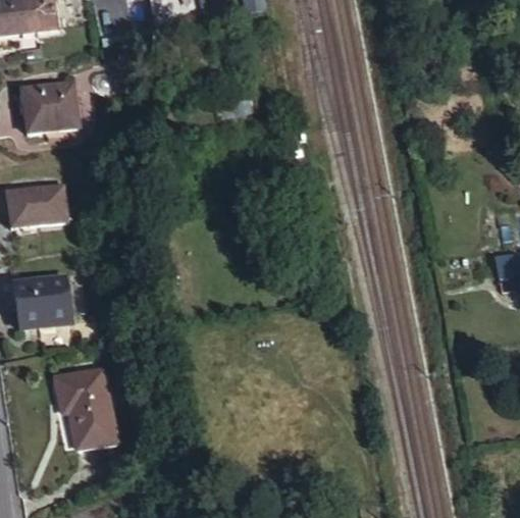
[(0,37),(60,26),(56,0),(5,0),(0,1),(0,37)]
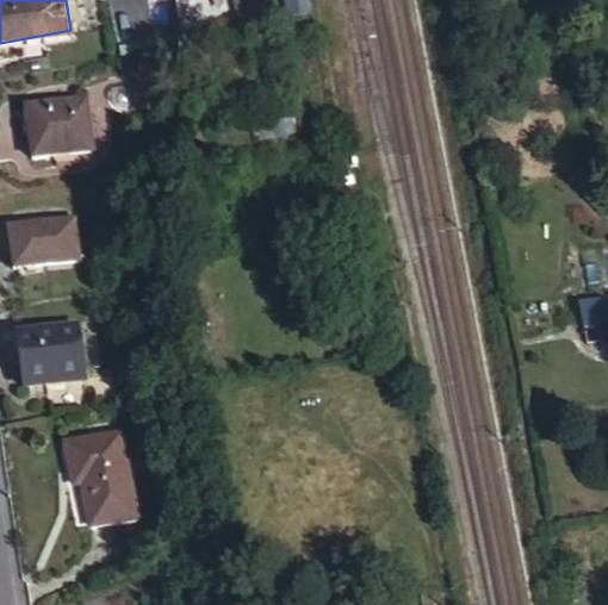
[(281,0),(291,26),(304,22),(296,0),(281,0)]
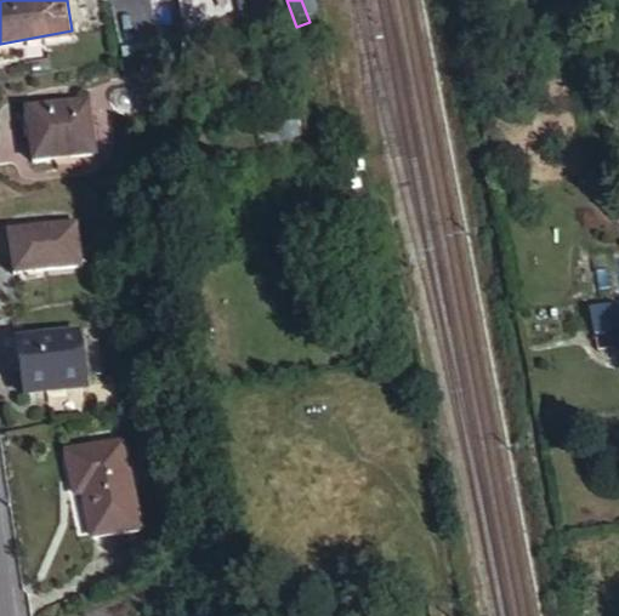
[(131,84),(128,83),(125,81),(121,83),(119,85),(118,87),(118,91),(119,93),(120,97),(123,98),(126,100),(130,98),(132,97),(134,95),(135,91),(135,89),(134,85),(131,84)]
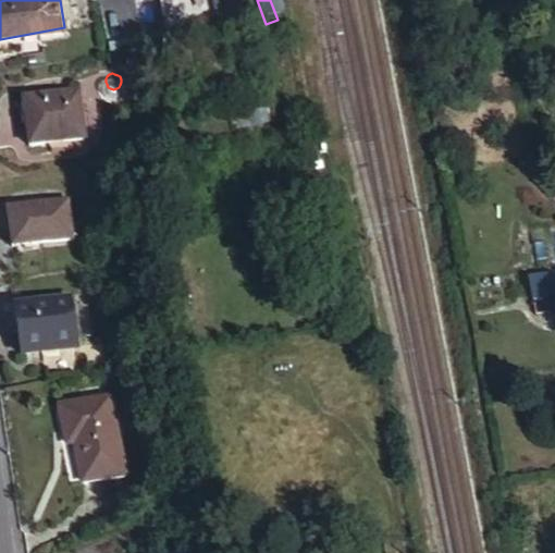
[(86,135),(77,91),(20,101),(27,146),(86,135)]
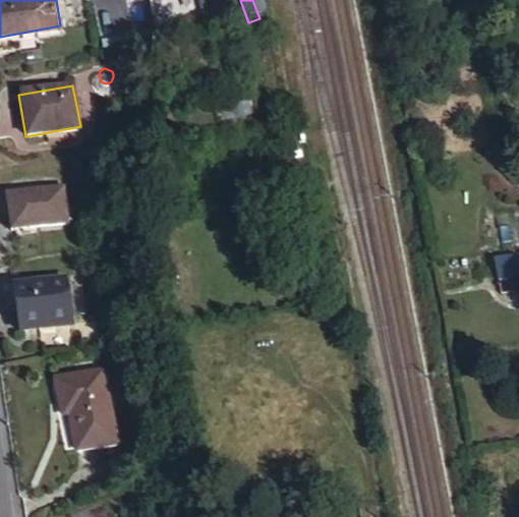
[(69,211),(63,177),(5,189),(12,223),(69,211)]
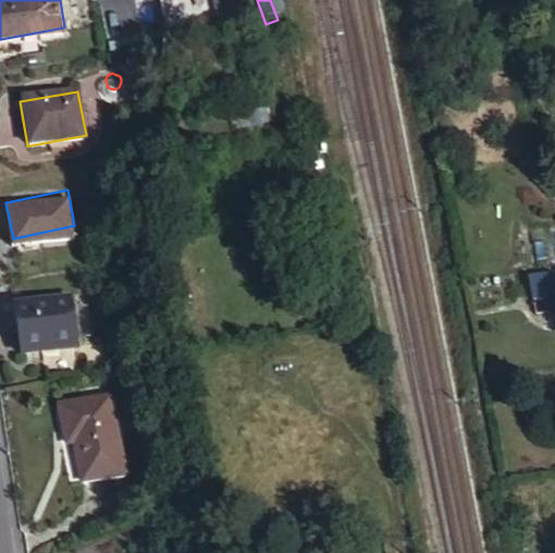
[(554,292),(551,269),(528,273),(532,296),(554,292)]
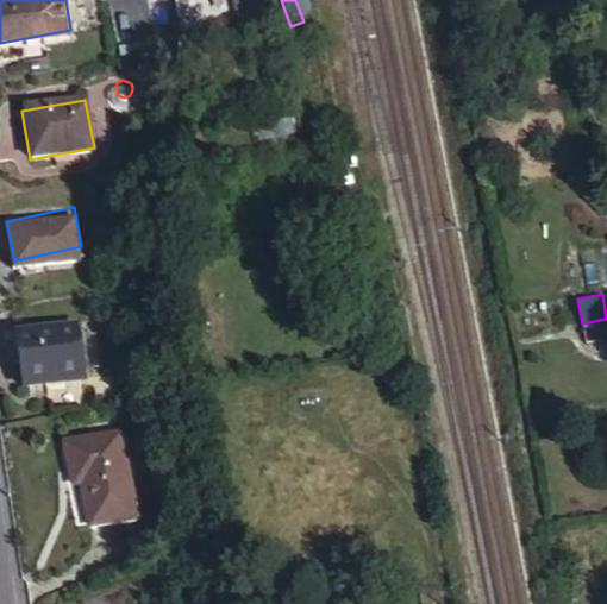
[(86,376),(76,328),(16,340),(24,388),(86,376)]
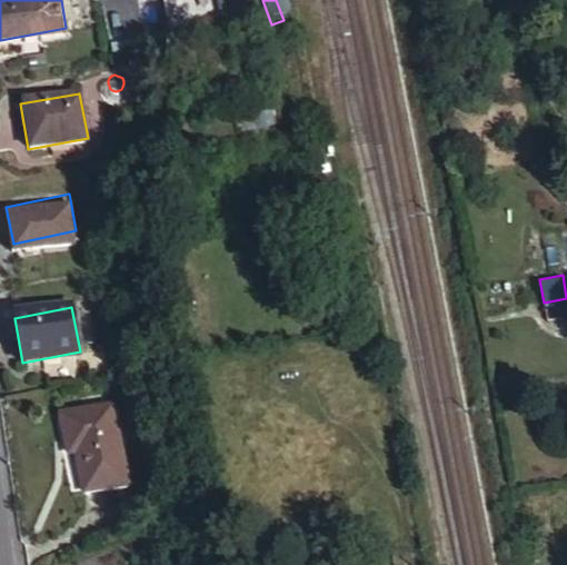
[(121,483),(106,404),(55,414),(60,442),(72,439),(82,491),(121,483)]
